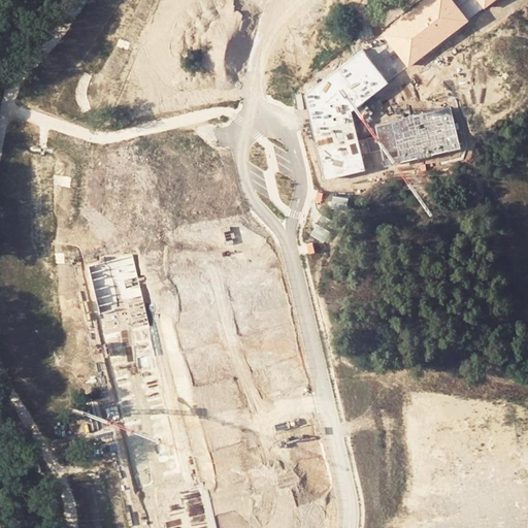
[(451,0),(451,1),(450,0),(428,0),(386,32),(409,64),(494,0),(451,0)]
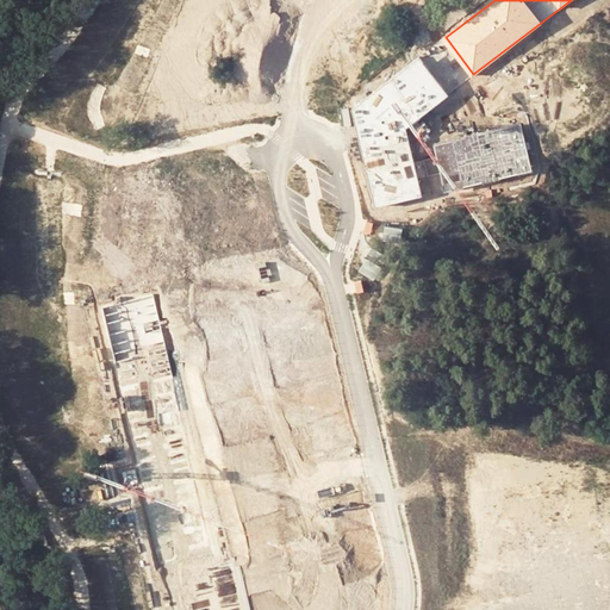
[(352,109),(374,209),(422,198),(406,126),(448,94),(419,57),(352,109)]
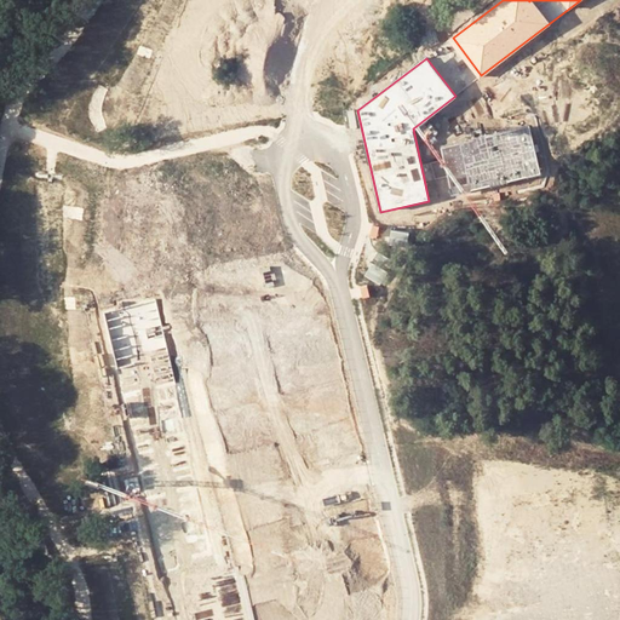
[(441,144),(452,191),(527,174),(526,167),(537,165),(529,133),(518,136),(516,127),(441,144)]
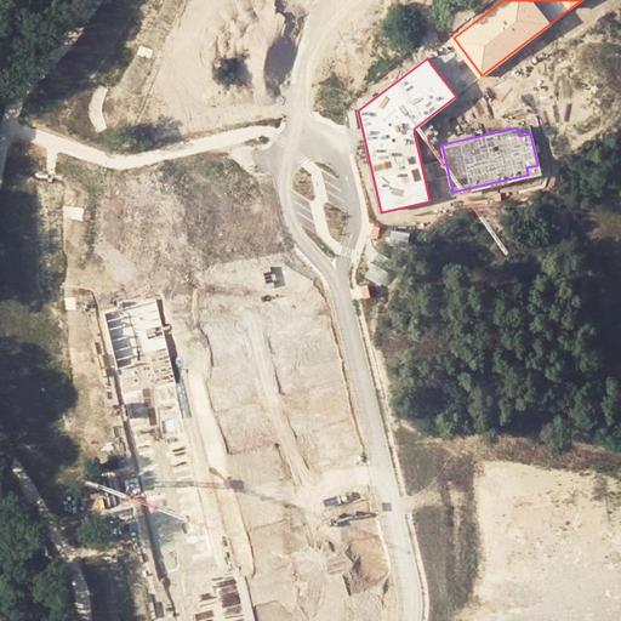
[(155,301),(103,314),(117,369),(169,357),(155,301)]
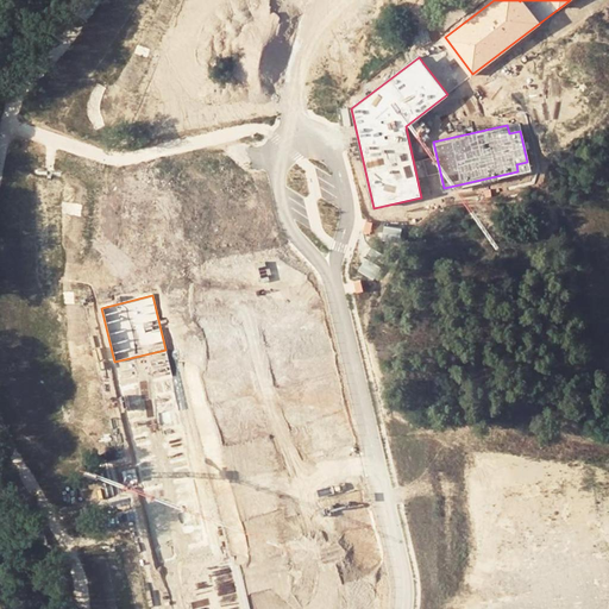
[(170,378),(127,389),(148,463),(190,452),(170,378)]
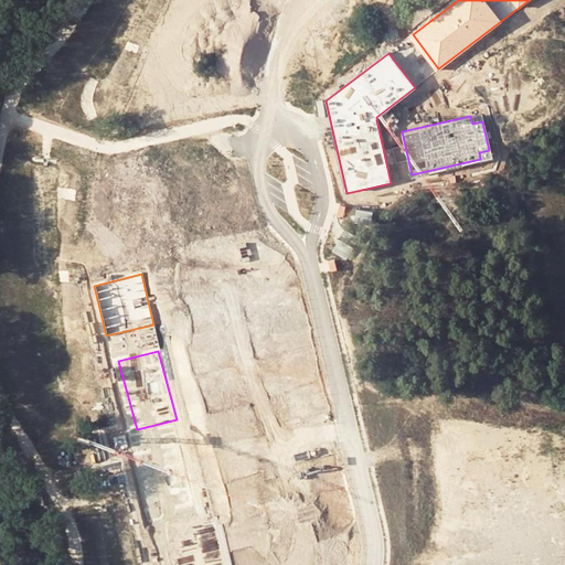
[(178,445),(138,456),(157,524),(196,513),(178,445)]
